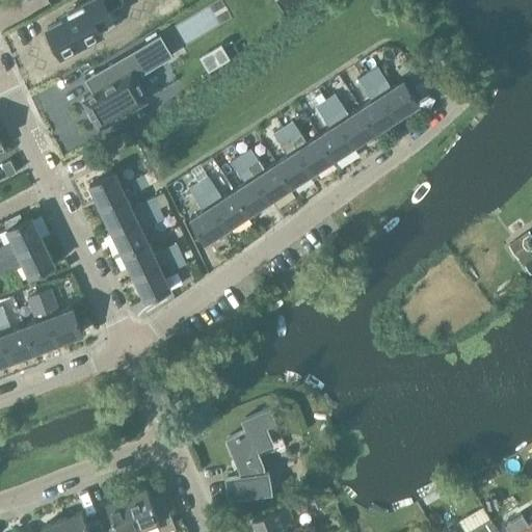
[(103,33),(99,25),(112,18),(109,10),(124,2),(122,0),(90,0),(47,27),(50,33),(47,35),(55,51),(58,49),(61,55),(103,33)]
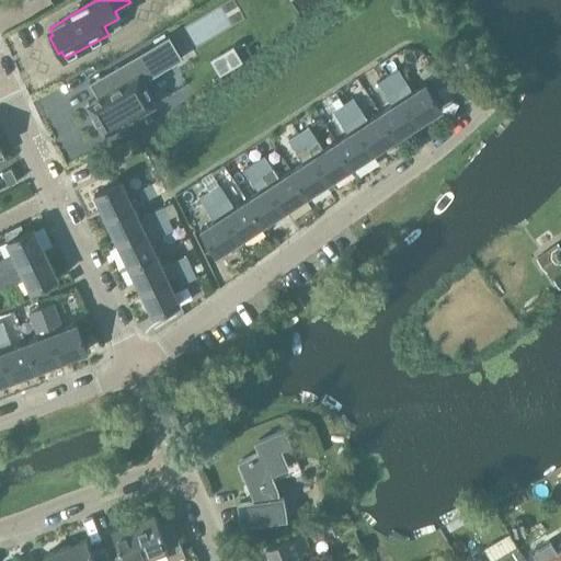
[(88,103),(87,103),(105,135),(107,135),(106,134),(157,104),(144,81),(183,58),(169,35),(157,43),(91,81),(90,82),(98,96),(99,98),(89,103),(88,102),(88,103)]
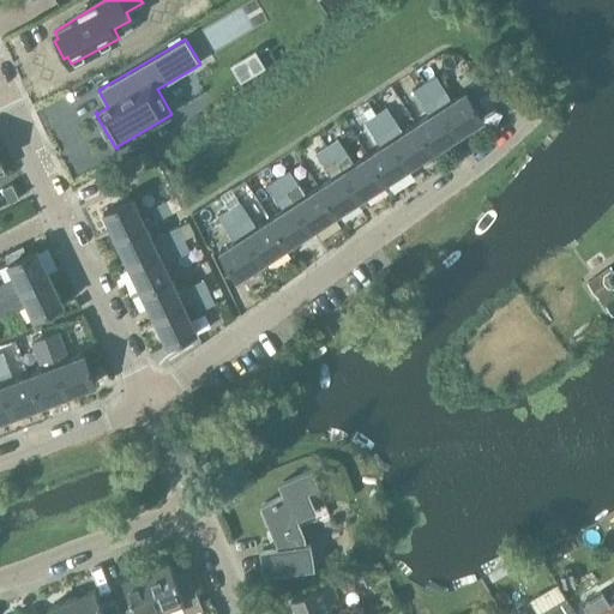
[(244,58),(254,74),(266,66),(257,50),(244,58)]
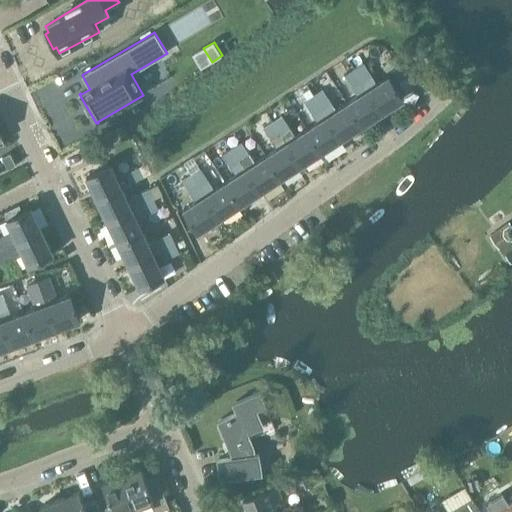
[(363,62),(353,69),(362,82),(363,81),(372,75),(363,62)]
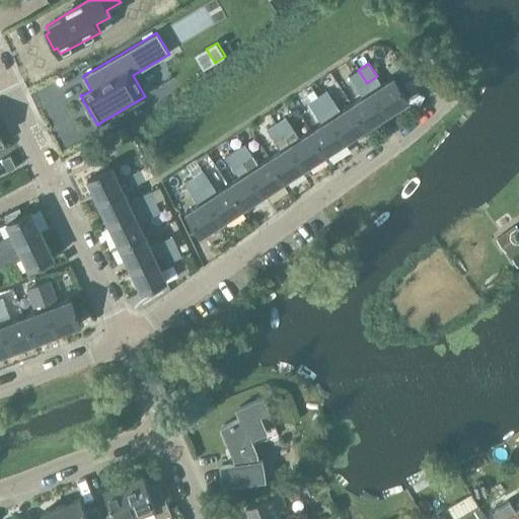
[(358,70),(348,76),(361,98),(351,104),(366,127),(386,114),(371,91),(367,83),(358,70)]
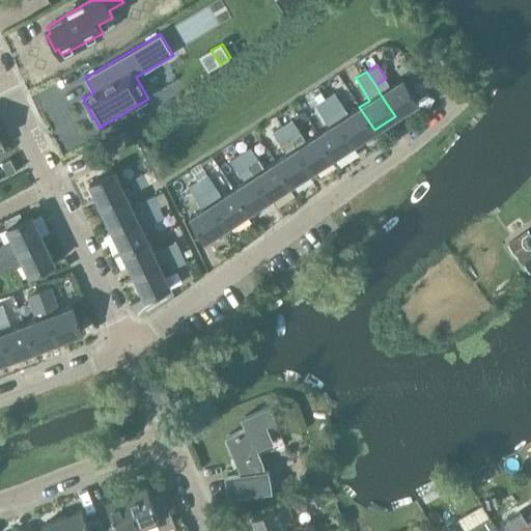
[(376,84),(375,85),(380,93),(395,116),(417,103),(401,79),(392,86),(386,78),(376,84)]
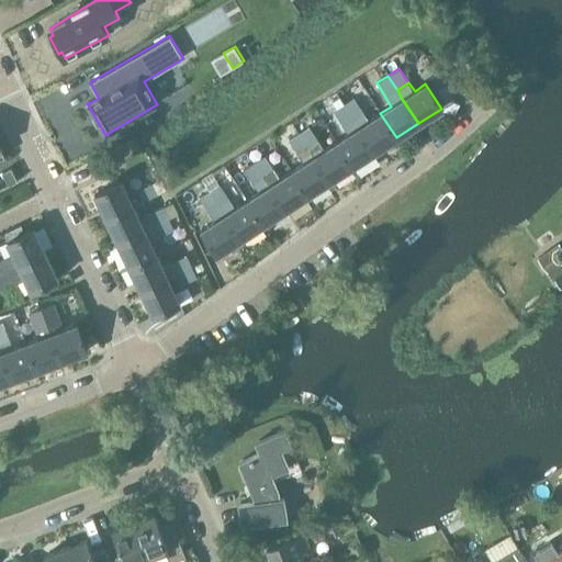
[(353,98),(343,104),(373,153),(396,137),(380,113),(369,121),(353,98)]
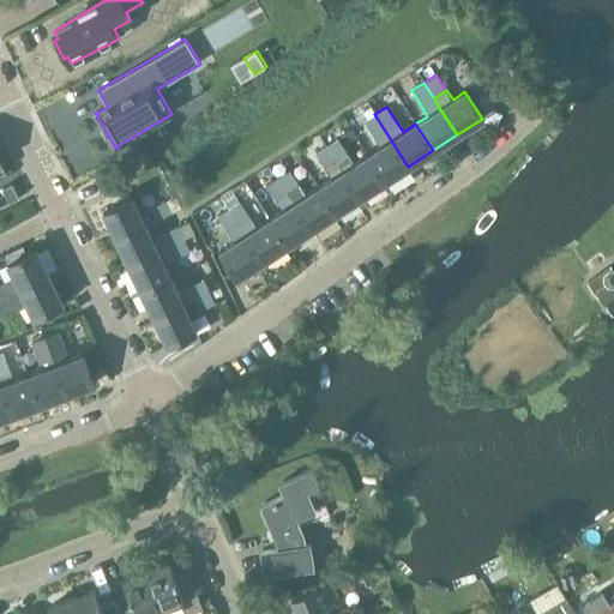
[(374,114),(362,122),(379,148),(367,155),(384,182),(408,167),(374,114)]
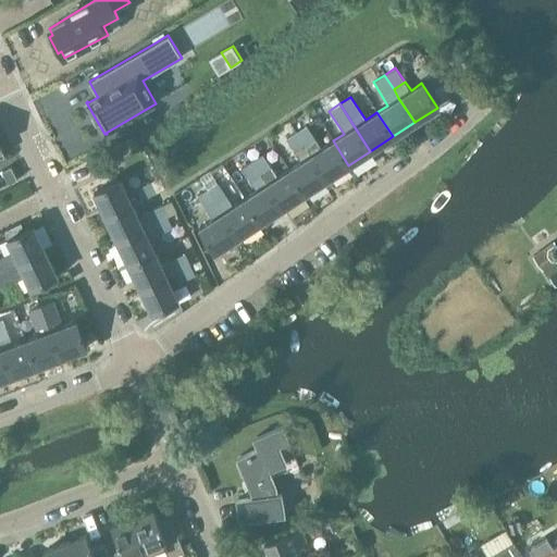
[(307,125),(296,133),(326,180),(348,165),(333,140),(322,148),(307,125)]
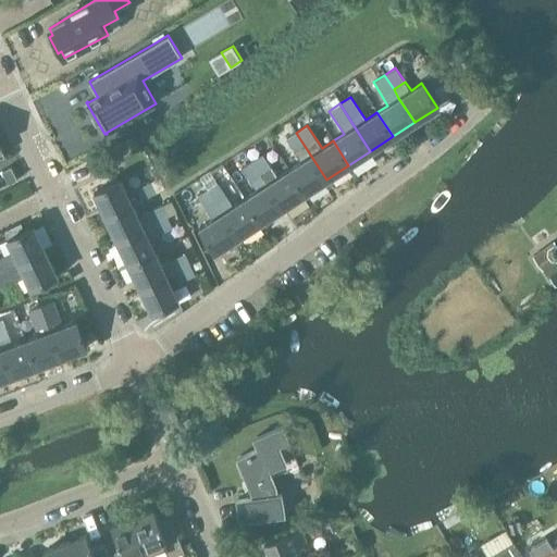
[(296,133),(285,139),(299,162),(288,170),(305,194),(326,180),(296,133)]
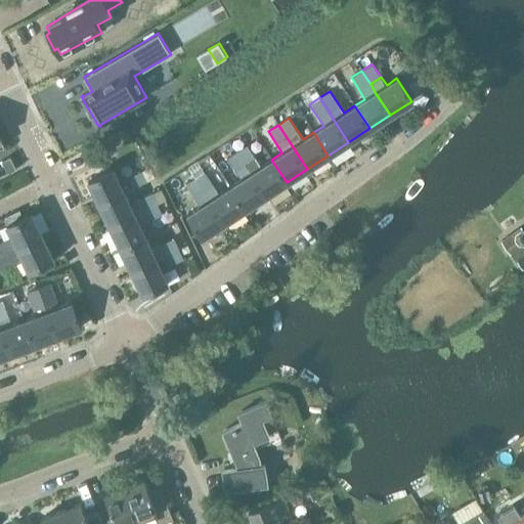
[(248,144),(236,150),(237,151),(266,195),(287,182),(271,160),(261,167),(248,144)]
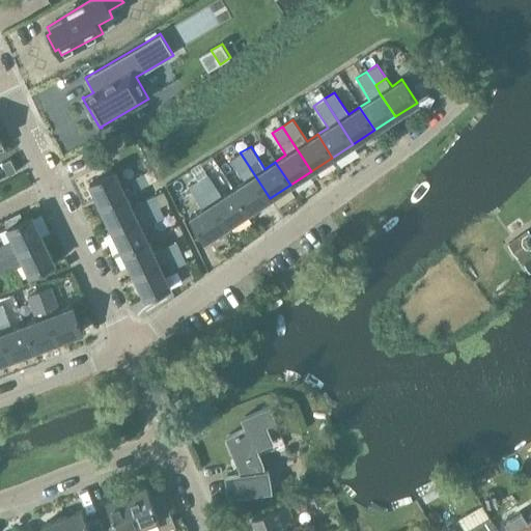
[(241,154),(229,161),(244,183),(233,189),(248,212),(270,198),(241,154)]
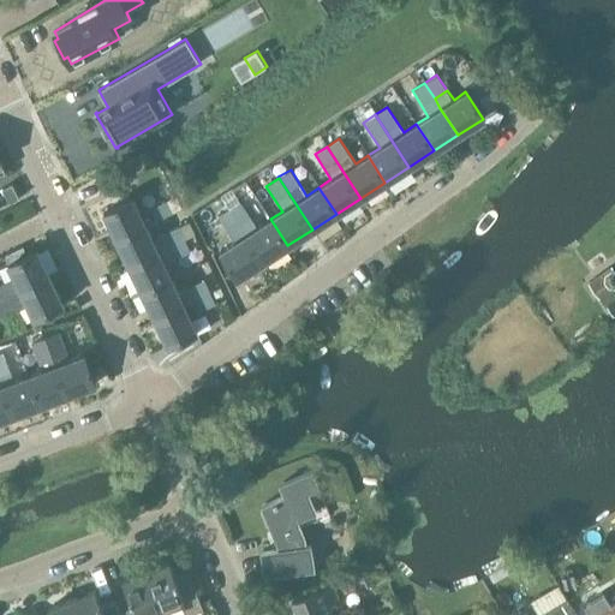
[(12,184),(0,189),(0,193),(3,198),(7,196),(10,203),(19,198),(12,184)]
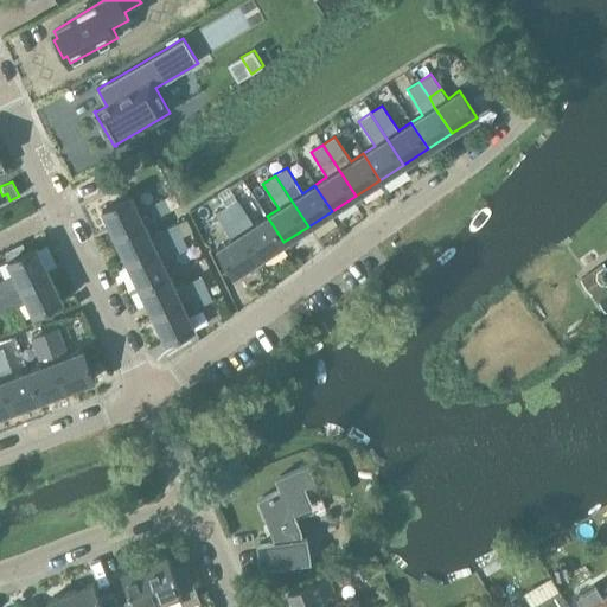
[(116,236),(144,223),(142,222),(170,209),(170,208),(179,203),(174,193),(136,210),(131,196),(103,210),(116,236)]
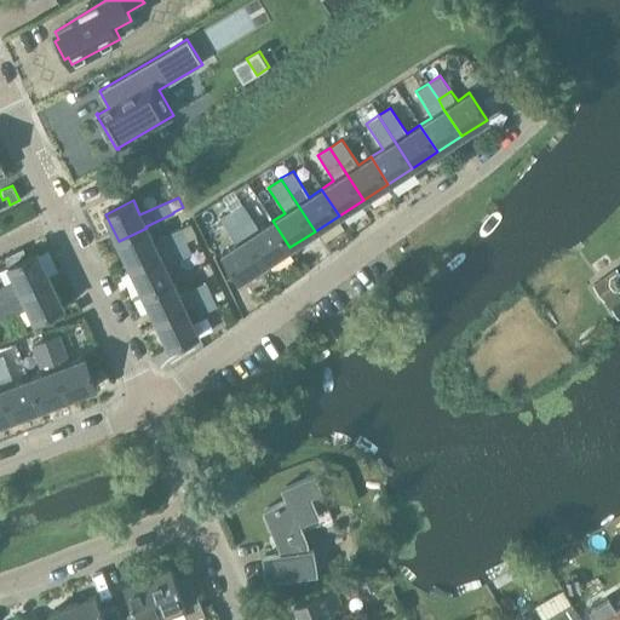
[(244,202),(231,211),(265,263),(290,247),(273,220),(260,229),(244,202)]
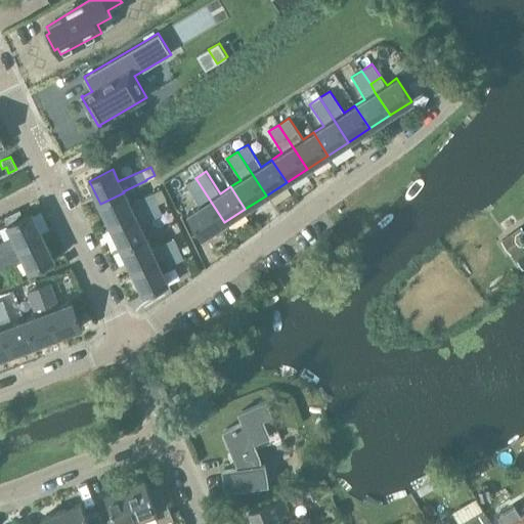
[(195,178),(185,184),(200,207),(188,214),(203,236),(224,222),(195,178)]
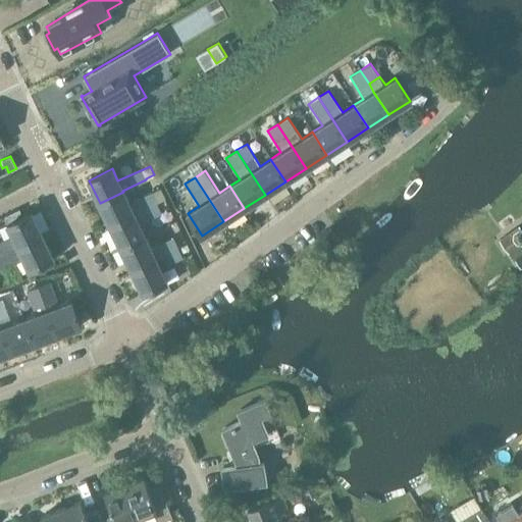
[(159,189),(152,192),(157,202),(164,199),(159,189)]
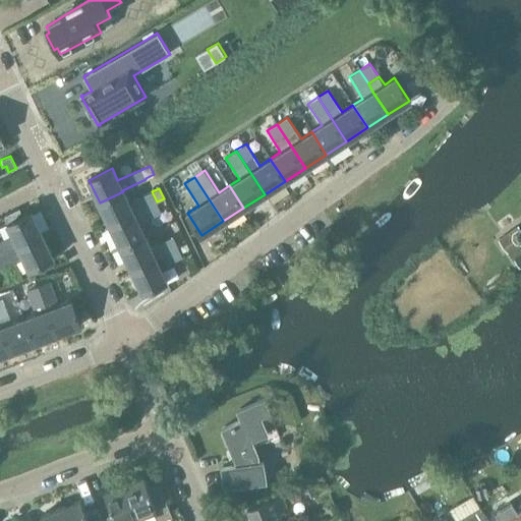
[(110,225),(157,201),(152,191),(128,203),(123,191),(100,203),(110,225)]
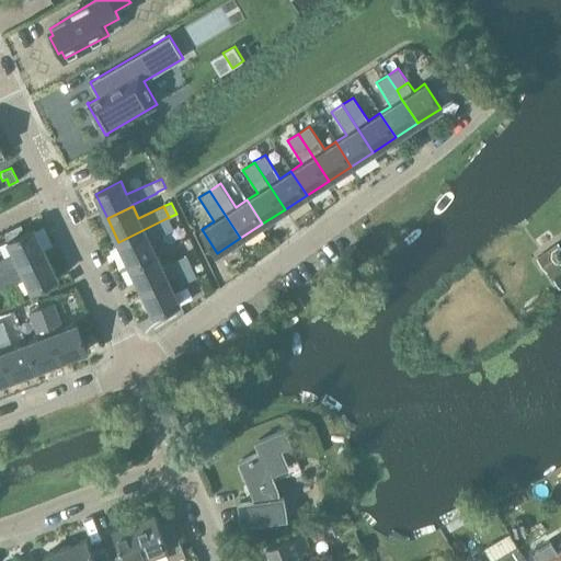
[(129,265),(155,253),(149,240),(174,228),(169,217),(118,242),(129,265)]
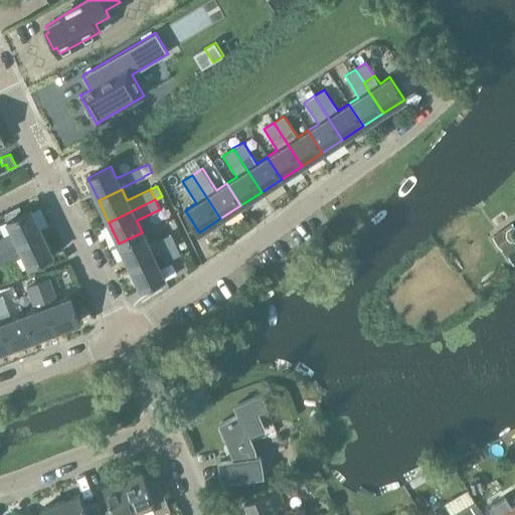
[(14,232),(0,238),(0,250),(41,231),(30,208),(21,212),(7,219),(14,232)]
